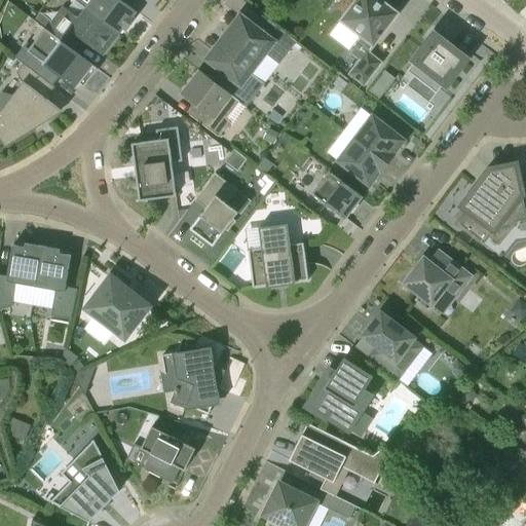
[(90,0),(85,7),(119,34),(123,29),(126,32),(136,20),(132,17),(136,11),(120,0),(90,0)]
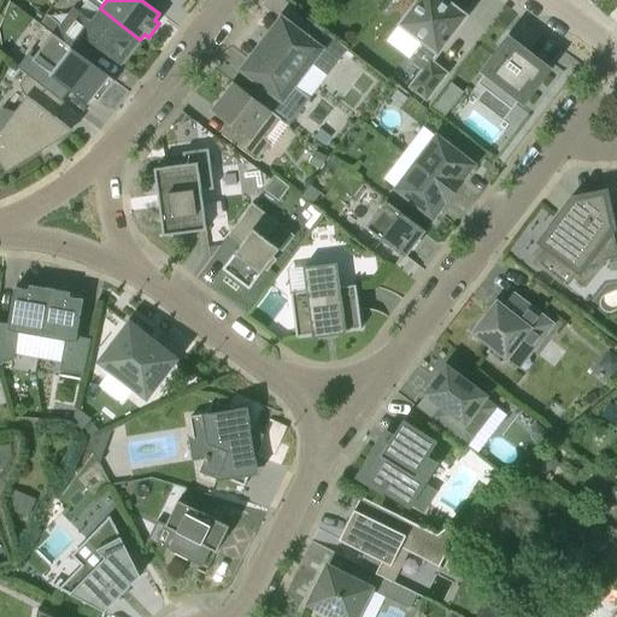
[(433,63),(452,35),(466,16),(445,0),(418,0),(399,25),(421,42),(407,60),(421,70),(407,87),(427,101),(448,74),(433,63)]
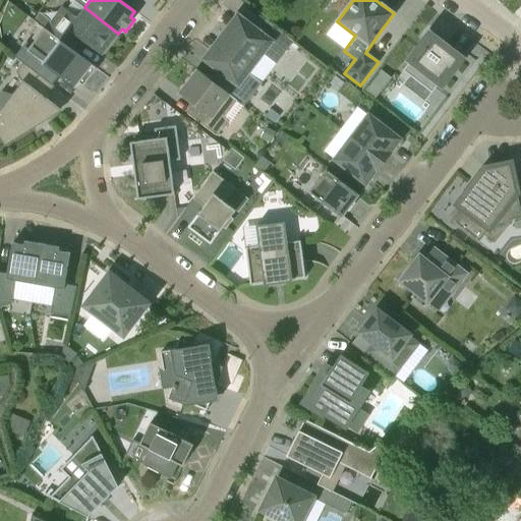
[(45,29),(76,53),(77,52),(72,49),(79,39),(102,55),(118,34),(84,7),(77,17),(63,6),(45,29)]
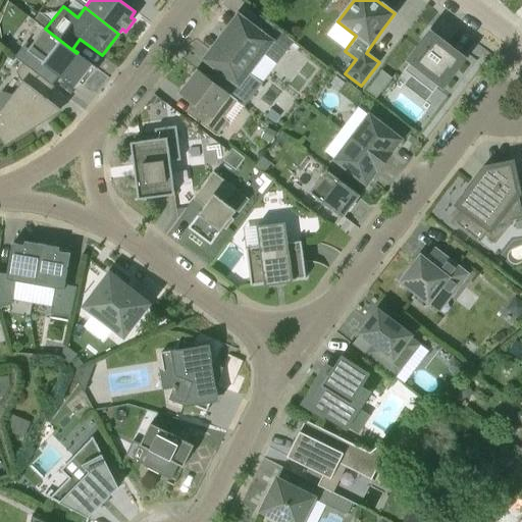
[(276,64),(294,42),(266,20),(259,30),(254,25),(252,28),(239,17),(222,38),(257,64),(264,55),(276,64)]
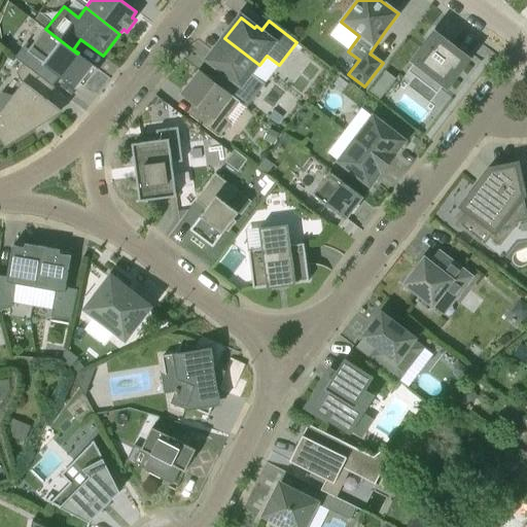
[(27,43),(15,59),(23,65),(23,64),(51,85),(60,76),(68,82),(71,78),(83,89),(98,70),(77,54),(45,29),(29,50),(28,50),(25,47),(28,44),(27,43)]
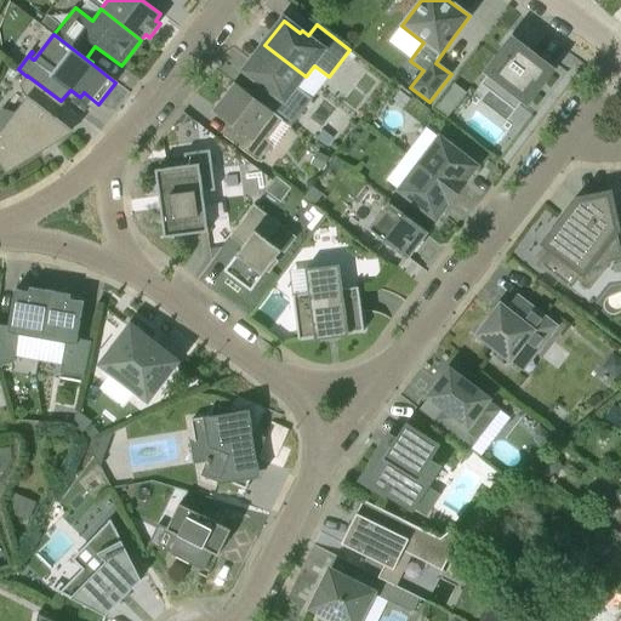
[(311,100),(297,89),(306,77),(265,45),(245,70),(261,83),(260,85),(267,90),(258,102),(283,120),(291,126),(311,100)]
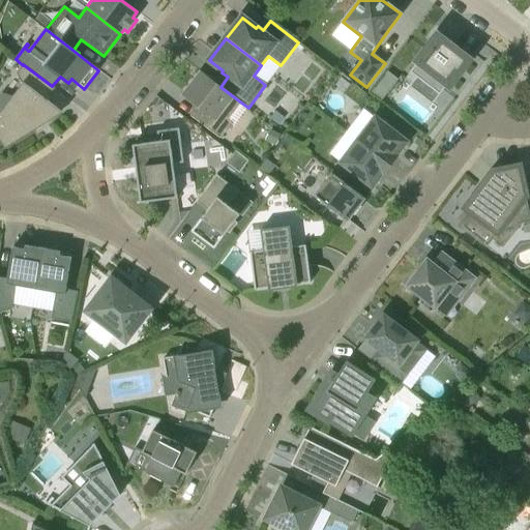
[(435,100),(439,94),(439,95),(455,75),(458,77),(470,60),(442,38),(436,46),(432,42),(416,62),(417,62),(410,72),(416,77),(410,86),(432,104),(433,101),(434,102),(435,100)]
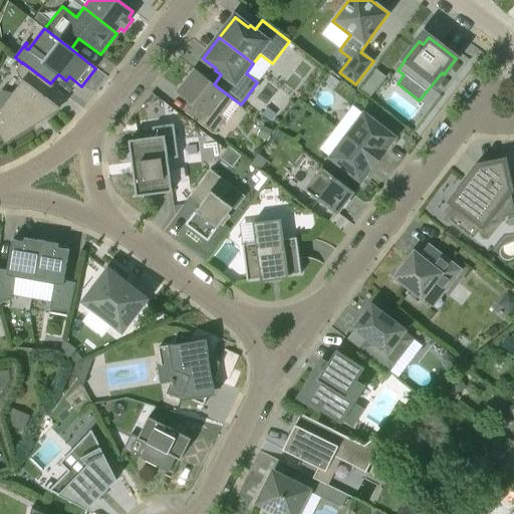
[(9,55),(5,61),(11,65),(15,60),(9,55)]
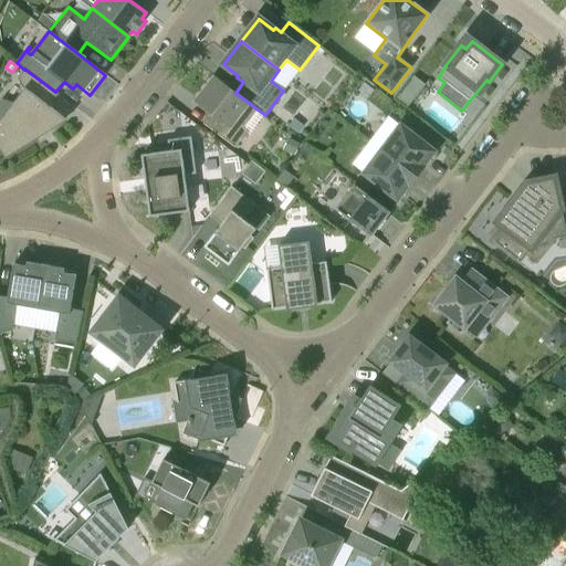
[(55,93),(55,92),(24,69),(24,70),(18,79),(24,90),(13,104),(1,100),(0,101),(0,122),(6,130),(0,137),(0,149),(6,159),(67,121),(49,106),(58,94),(55,93)]
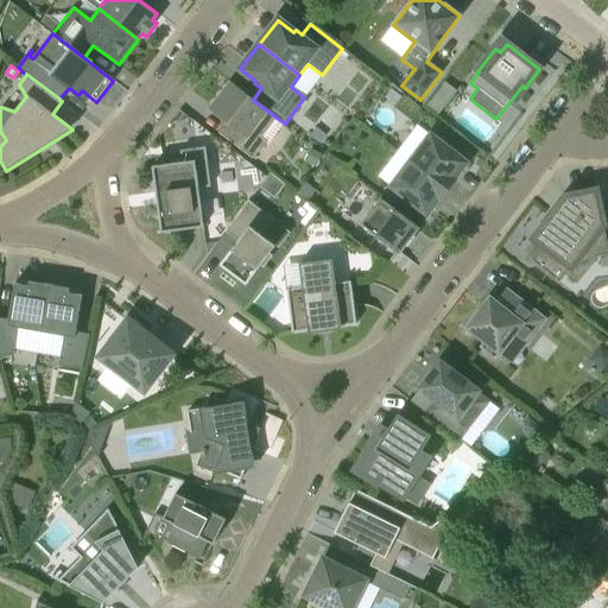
[(263,137),(277,118),(253,100),(230,82),(210,108),(229,122),(220,134),(253,159),(266,141),(263,137)]
